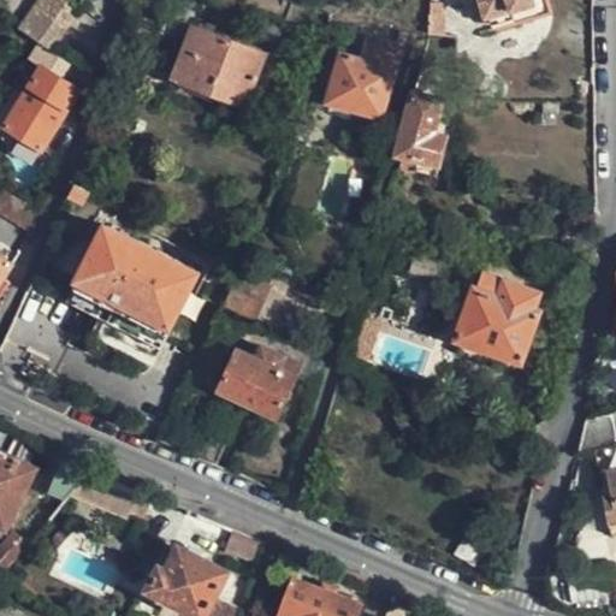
[(40,41),(52,49),(77,15),(57,0),(40,0),(21,29),(40,41)]
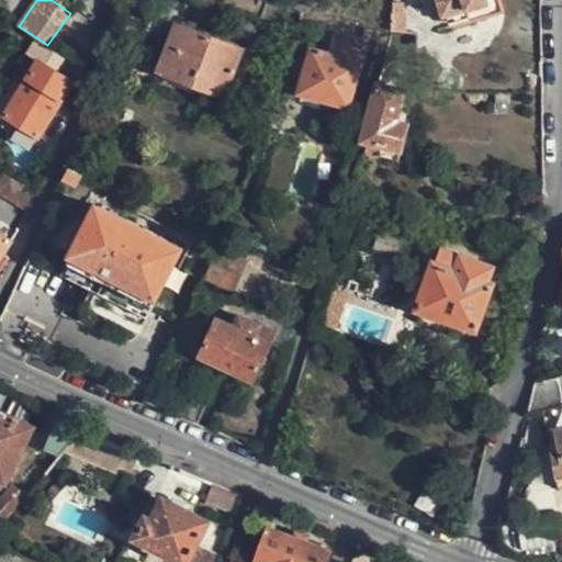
[(437,0),(447,30),(505,14),(501,0),(437,0)]
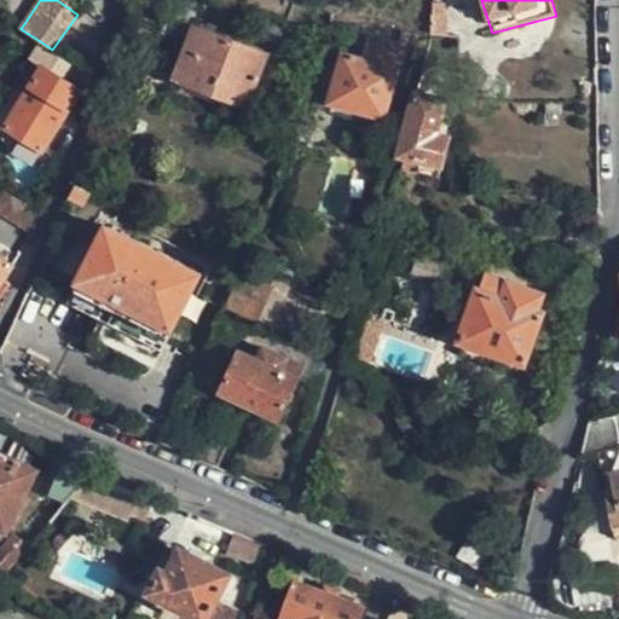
[(434,30),(434,35),(460,38),(460,25),(451,24),(450,16),(435,16),(434,30)]
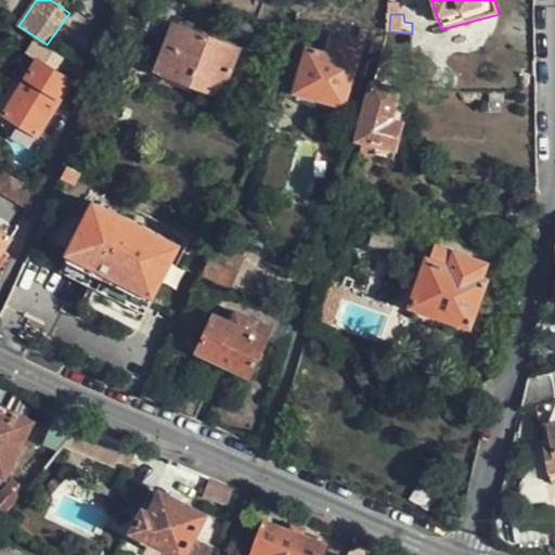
[(272,30),(235,17),(229,31),(267,44),(272,30)]
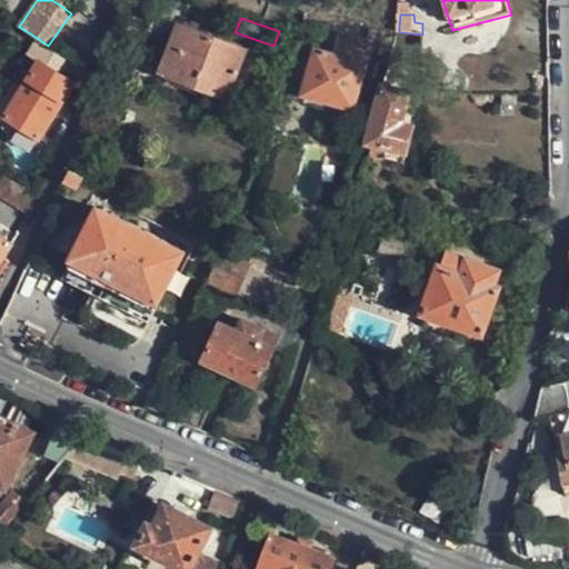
[(228,99),(247,51),(180,26),(162,73),(228,99)]
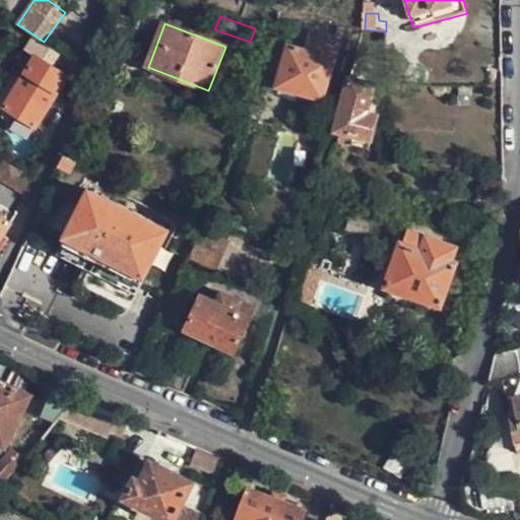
[(351,39),(353,25),(338,24),(338,37),(349,39),(351,39)]
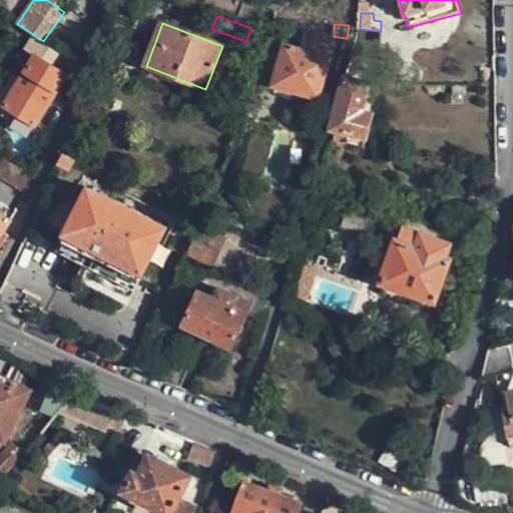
[(62,55),(43,41),(33,34),(24,49),(35,55),(6,105),(36,124),(67,74),(54,66),(62,55)]
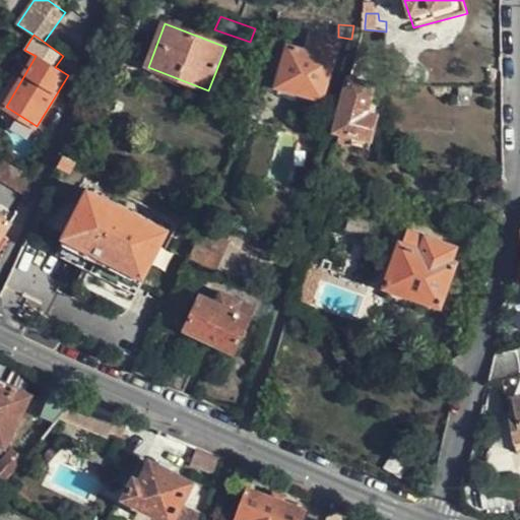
[(309,54),(289,48),(279,86),(324,99),(339,44),(313,37),(309,54)]
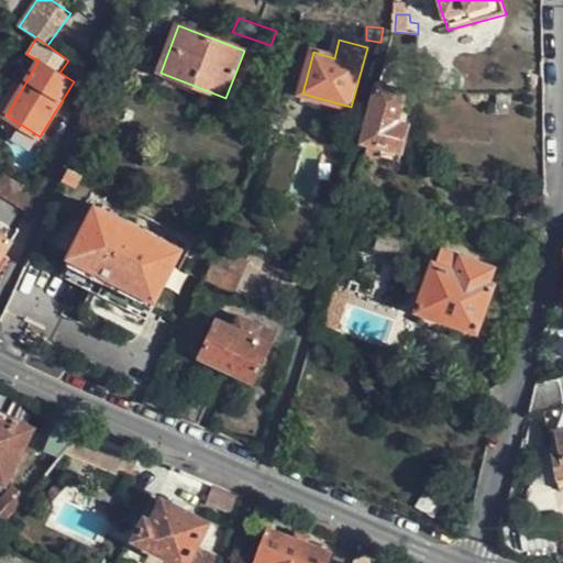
[(366,141),(368,142),(405,152),(410,127),(399,123),(407,92),(381,86),(366,141)]
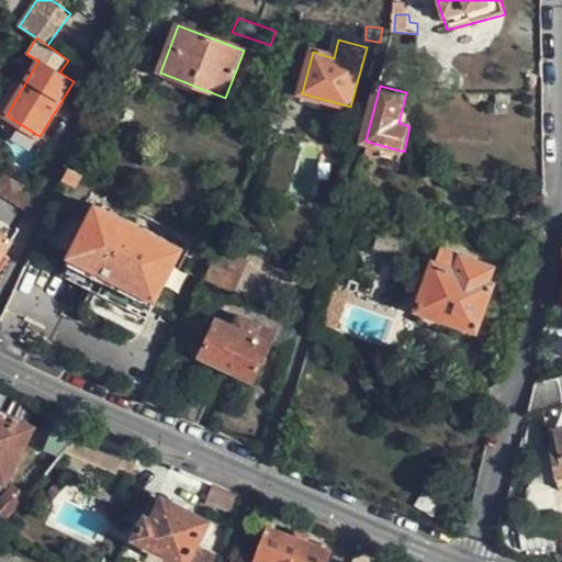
[(509,96),(497,96),(497,104),(510,104),(509,96)]
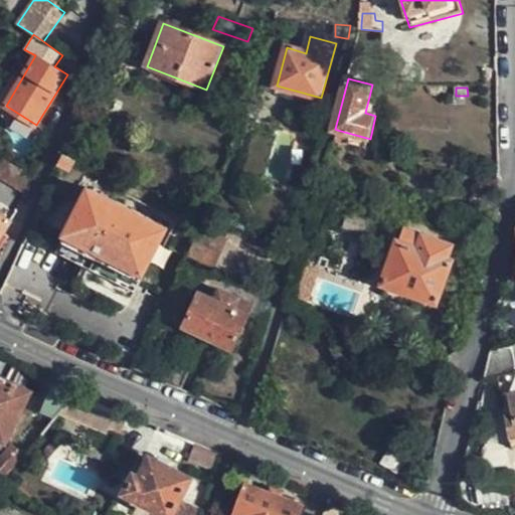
[(64,155),(60,165),(74,172),(79,162),(64,155)]
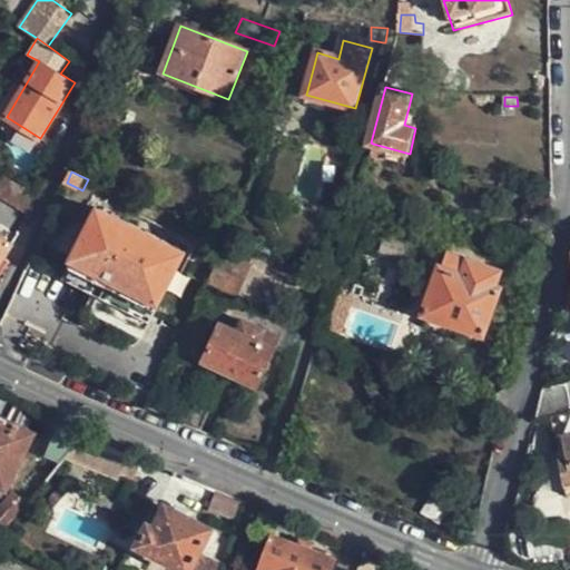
[(37,198),(2,178),(0,182),(0,198),(31,216),(37,198)]
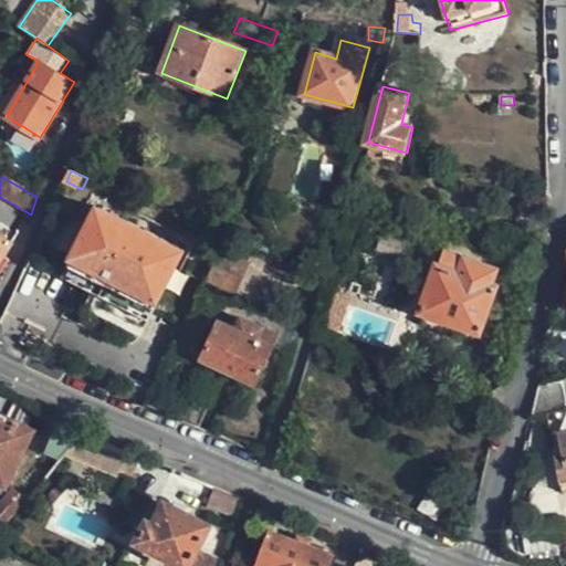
[(148,323),(185,252),(100,209),(64,279),(148,323)]
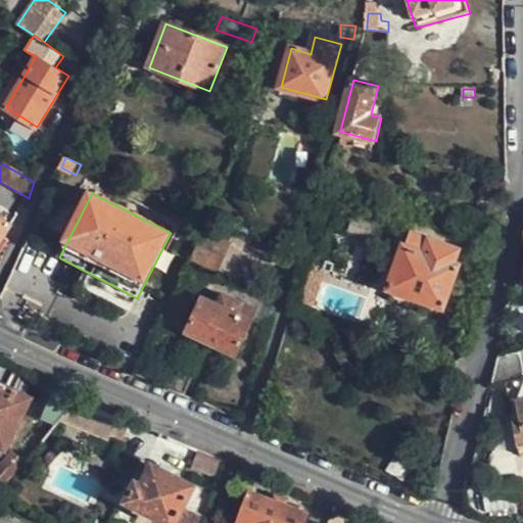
[(0,243),(11,224),(0,218),(0,243)]
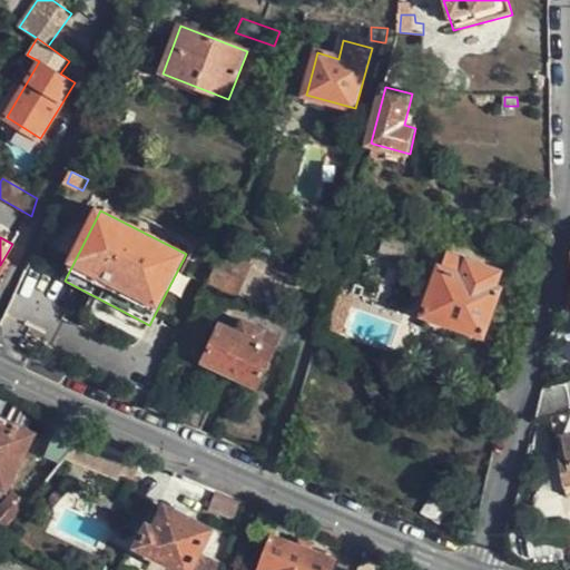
[(210,241),(208,244),(208,248),(212,253),(216,253),(220,252),(223,247),(223,244),(219,241),(217,239),(210,241)]
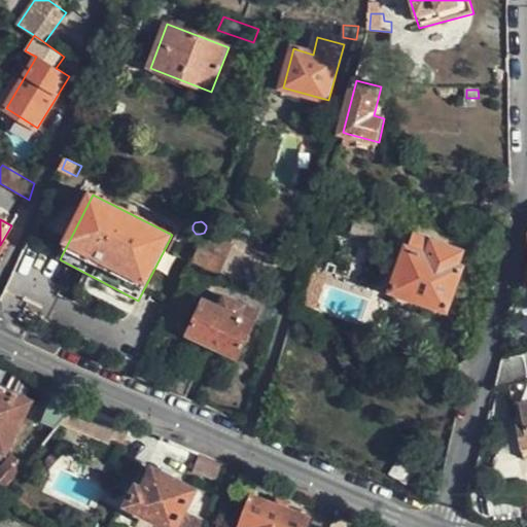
[(206,235),(195,259),(220,273),(233,247),(206,235)]
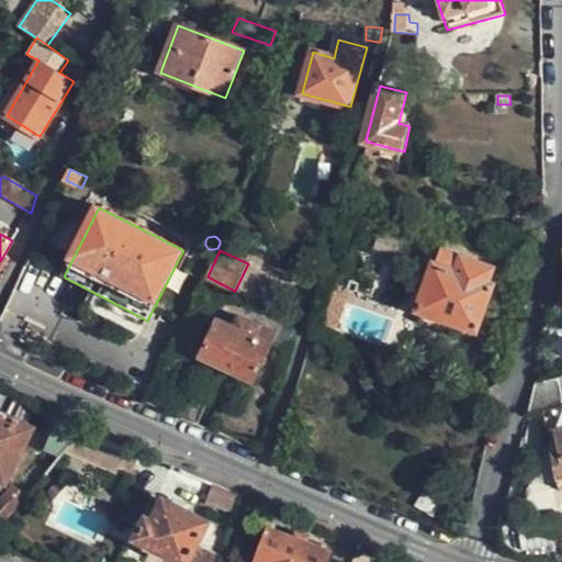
[(478,328),(497,270),(440,250),(420,311),(478,328)]
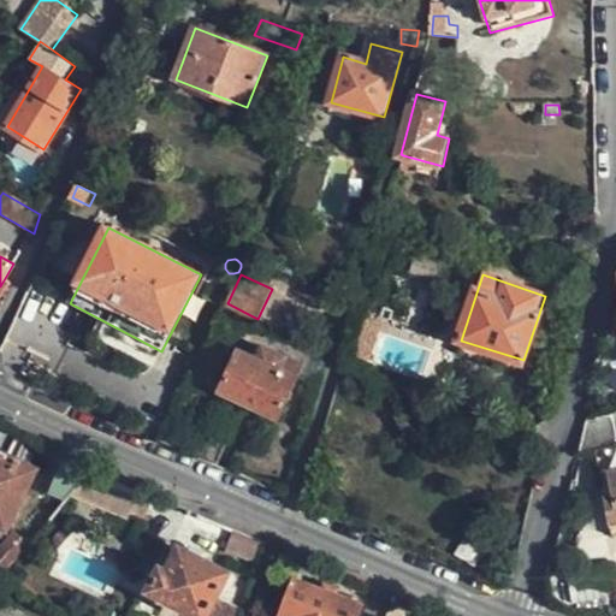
[(258,360),(242,353),(224,391),(280,416),(303,367),(264,348),(258,360)]
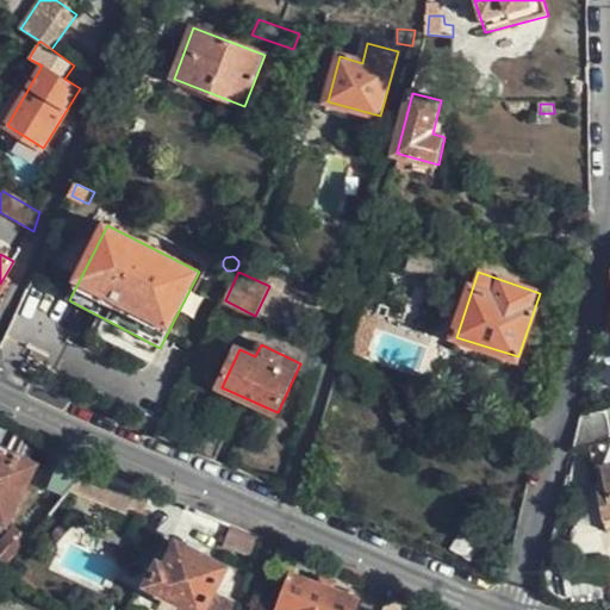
[(572,450),(576,449),(593,446),(597,468),(603,467),(608,490),(599,492),(607,522),(609,520),(609,411),(579,418),(573,444),(572,450)]
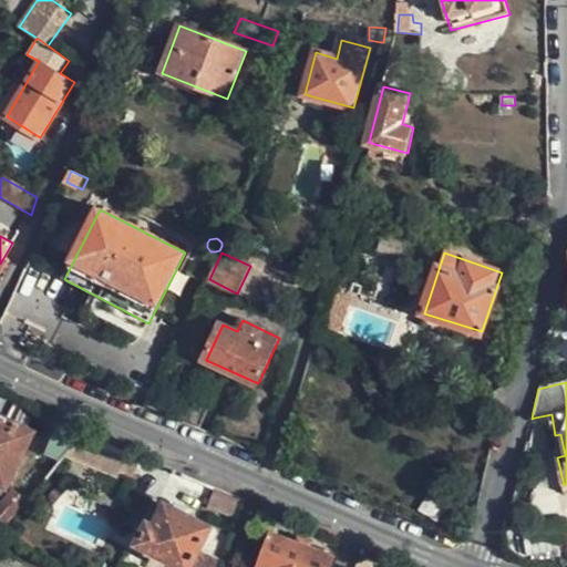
[(178,420),(200,430),(214,402),(192,392),(178,420)]
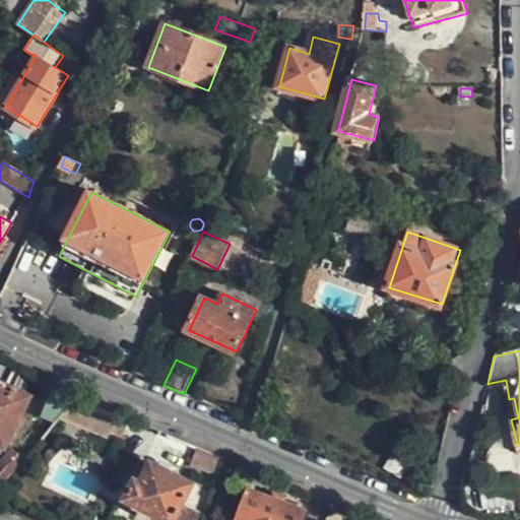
[(0,381),(0,444),(8,448),(34,397),(0,381)]
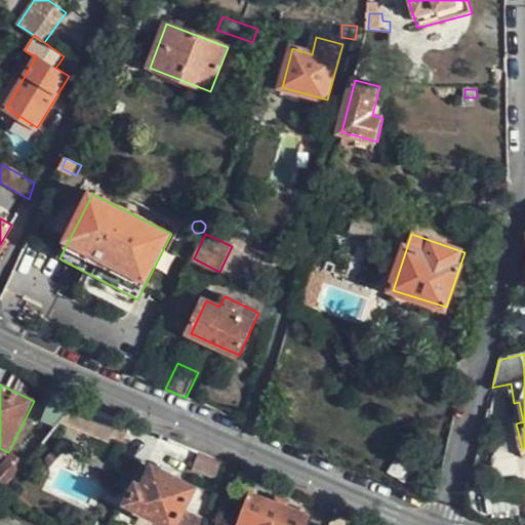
[(78,403),(55,393),(44,419),(58,426),(62,422),(78,403)]
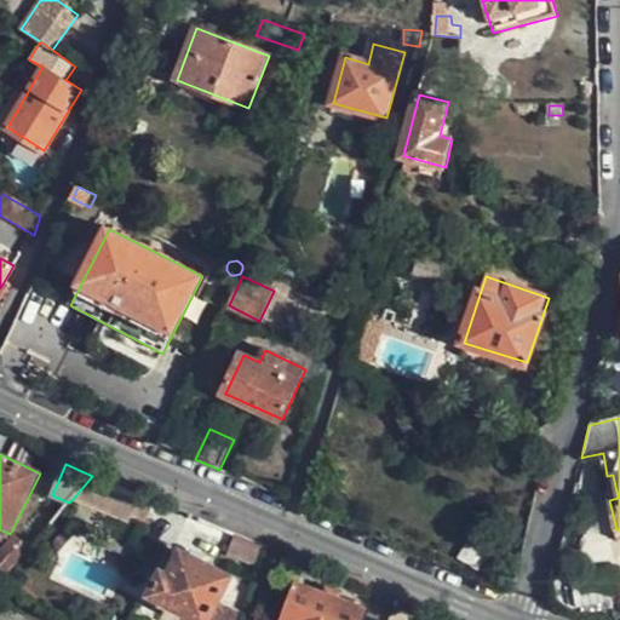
[(93,477),(92,476),(73,499),(103,512),(122,491),(93,477)]
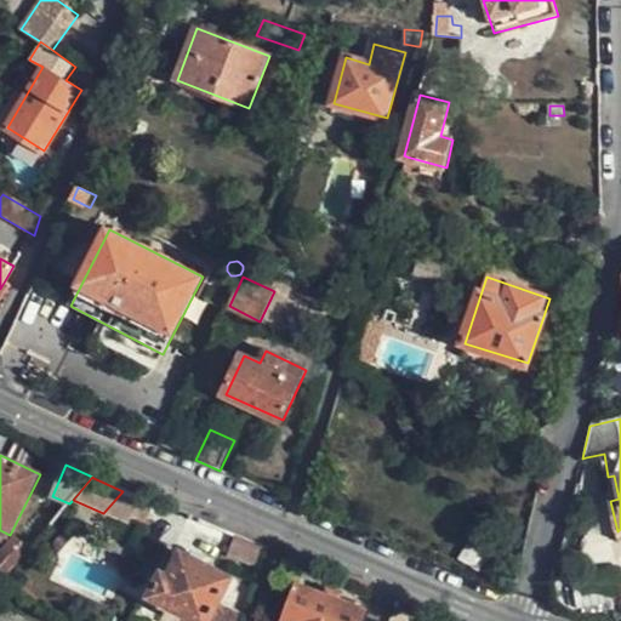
[(0,540),(6,543),(10,535),(0,530),(0,540)]
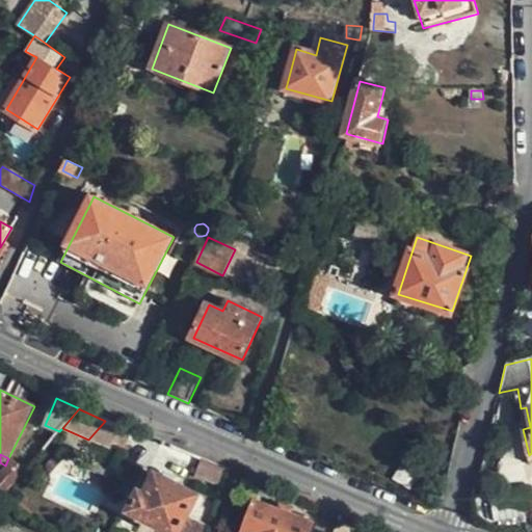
[(232,472),(201,459),(190,485),(222,498),(232,472)]
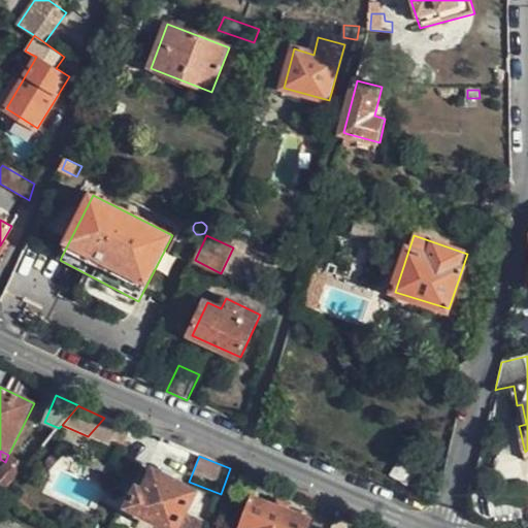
[(0,497),(13,483),(25,469),(13,459),(0,472),(0,497)]
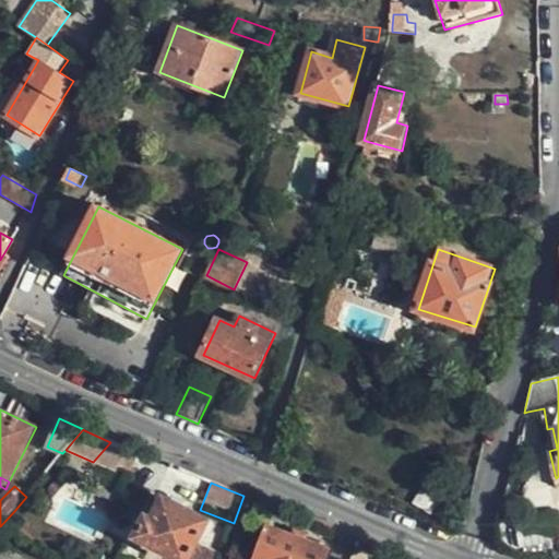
[(154,519),(146,514),(138,535),(183,558),(189,558),(210,520),(164,499),(154,519)]
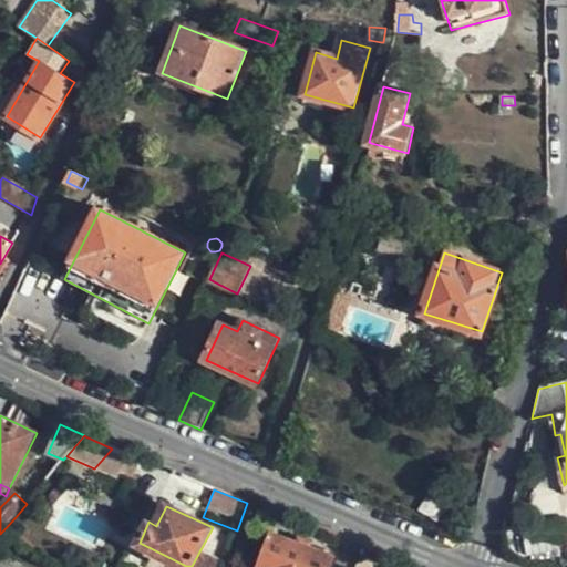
[(328,566),(332,557),(274,536),(263,566),(328,566)]
